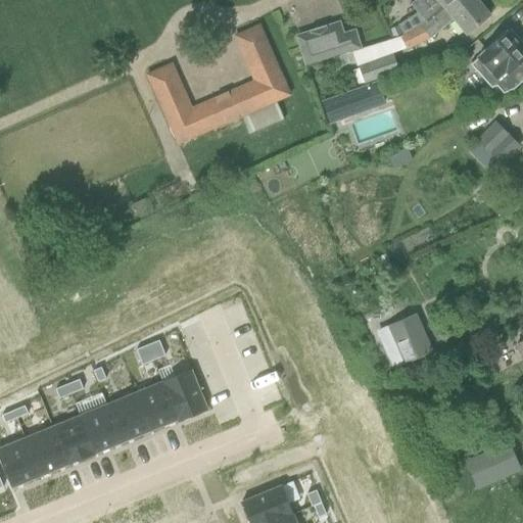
[(419,26),(449,0),(416,0),(410,4),(417,13),(397,26),(402,36),(419,26)]
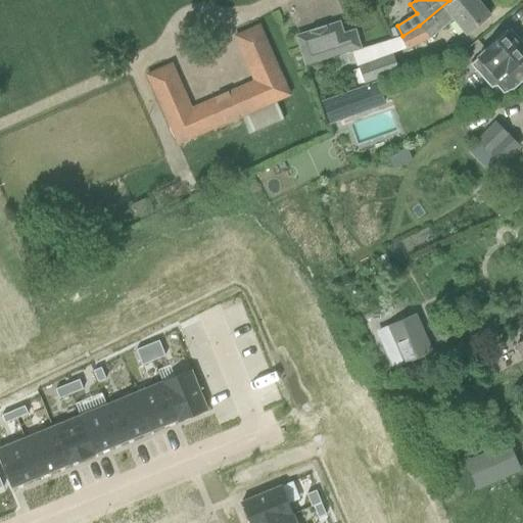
[(465,35),(489,14),(477,0),(449,0),(419,26),(402,36),(407,49),(408,50),(430,39),(453,20),(465,35)]
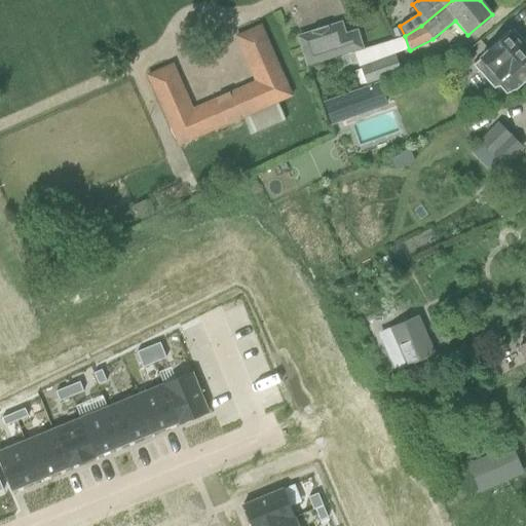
[(278,104),(294,97),(261,25),(234,36),(255,81),(193,108),(173,64),(146,75),(178,148),(242,119),(250,136),(286,120),(278,104)]
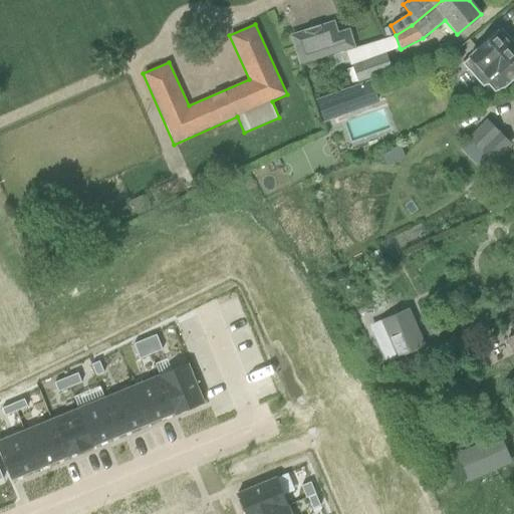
[(348,30),(336,34),(334,27),(292,40),(300,65),(353,47),(348,30)]
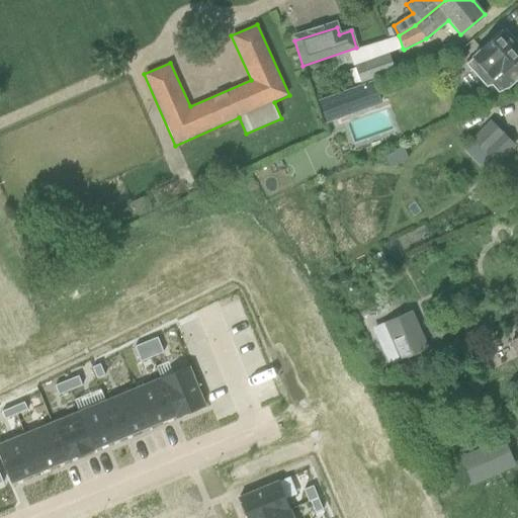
[(466,63),(464,64),(487,88),(488,87),(492,86),(498,93),(509,88),(517,80),(517,44),(513,38),(505,29),(501,32),(482,50),(469,61),(466,63)]
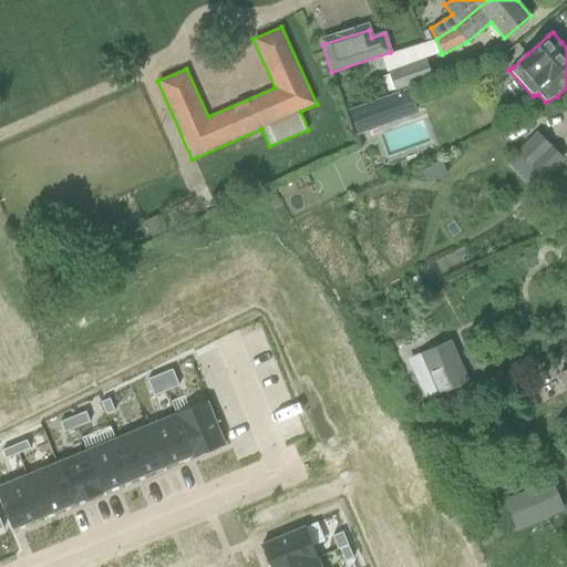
[(397,92),(433,79),(426,59),(389,72),(397,92)]
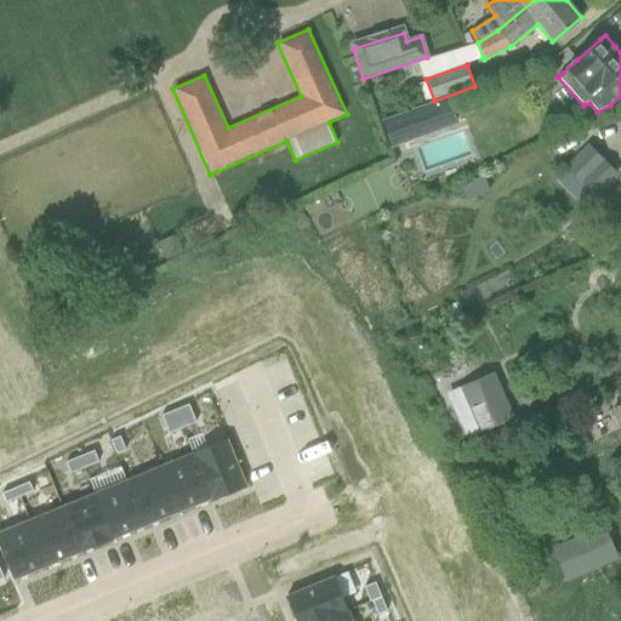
[(431,104),(381,123),(389,146),(439,127),(431,104)]
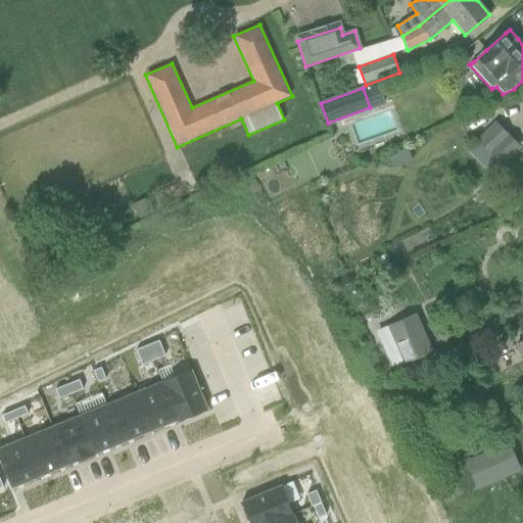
[(504,167),(522,147),(495,122),(477,141),(478,142),(468,153),(491,176),(502,165),(504,167)]
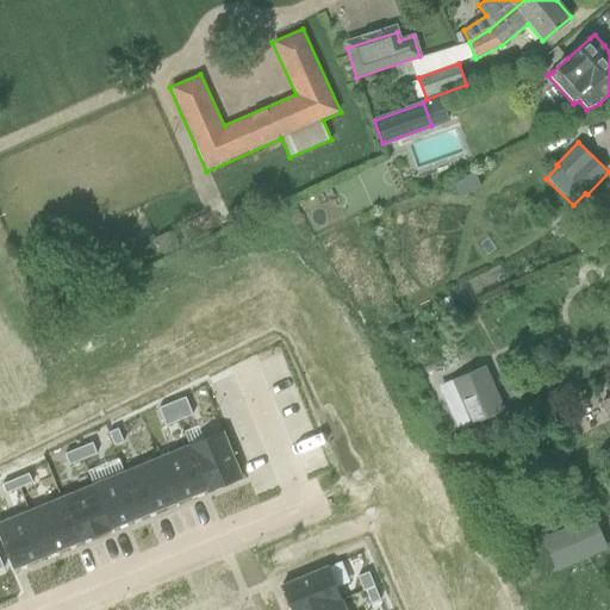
[(449,296),(441,300),(446,310),(454,306),(449,296)]
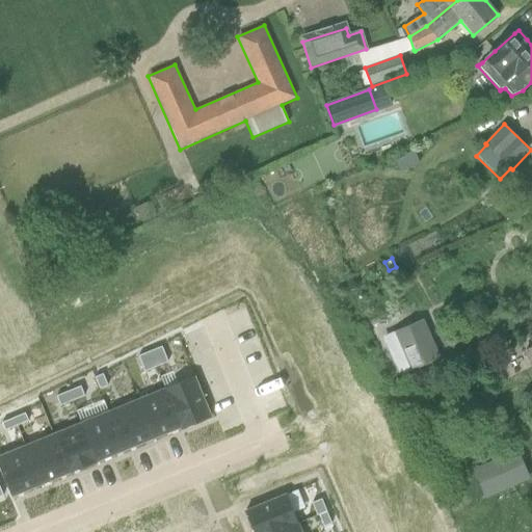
[(421,322),(384,338),(400,374),(411,369),(436,357),(421,322)]
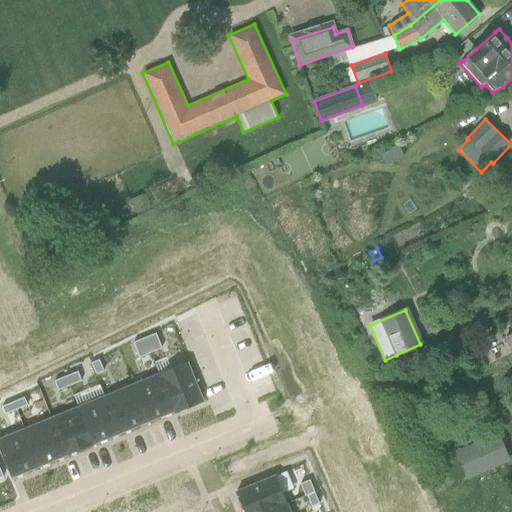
[(155,334),(144,338),(150,353),(161,349),(155,334)]
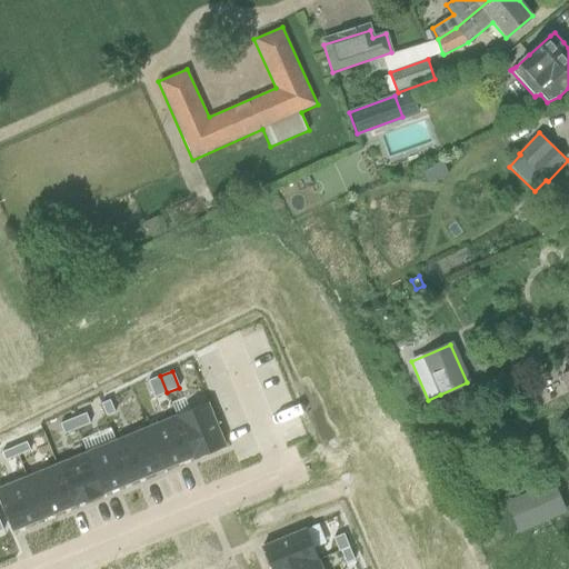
[(160,376),(148,381),(155,398),(167,392),(160,376)]
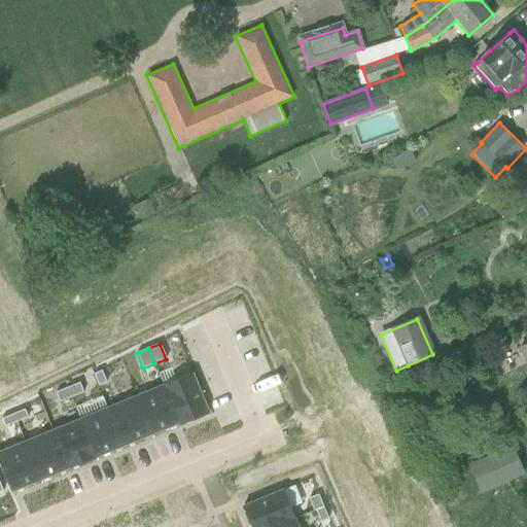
[(95,374),(94,374),(94,375),(99,386),(106,383),(101,371),(95,374)]
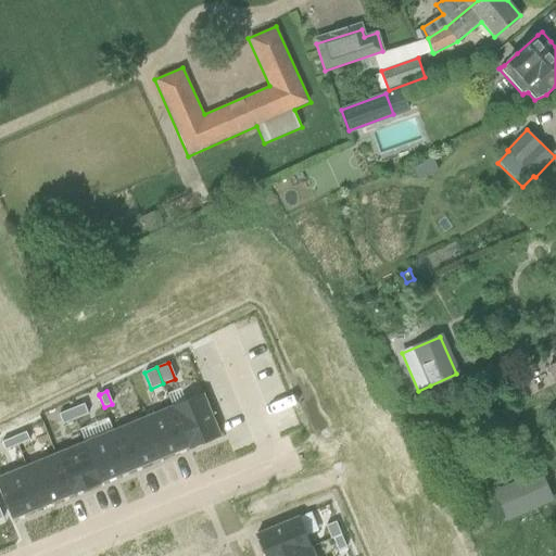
[(203,394),(173,406),(190,449),(220,437),(203,394)]
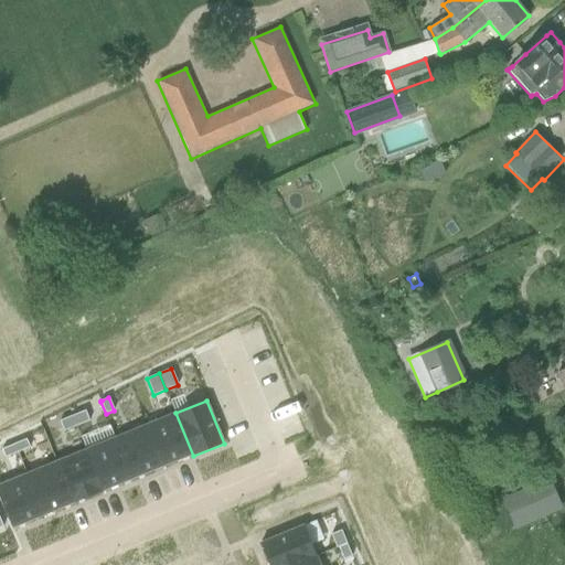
[(85,411),(72,416),(76,426),(89,420),(85,411)]
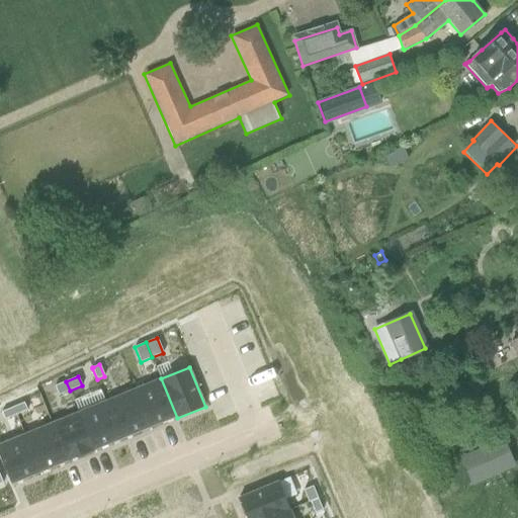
[(161,378),(134,390),(149,427),(175,417),(176,419),(177,418),(161,378)]
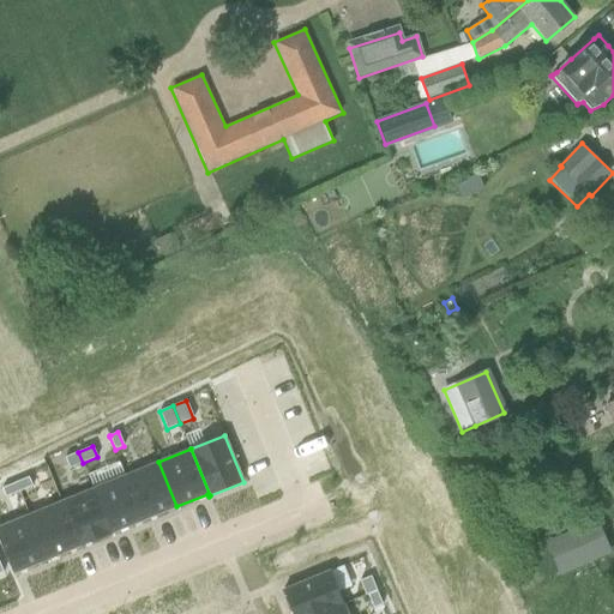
[(65,457),(65,458),(68,469),(83,463),(78,452),(65,457)]
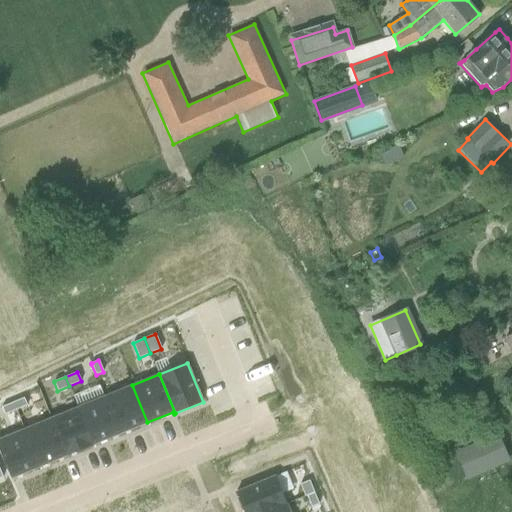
[(132,385),(105,396),(120,433),(147,422),(132,385)]
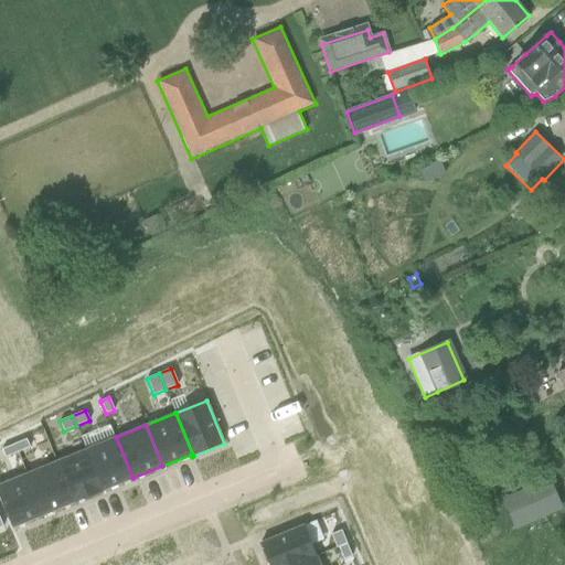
[(116,437),(86,449),(103,490),(132,478),(116,437)]
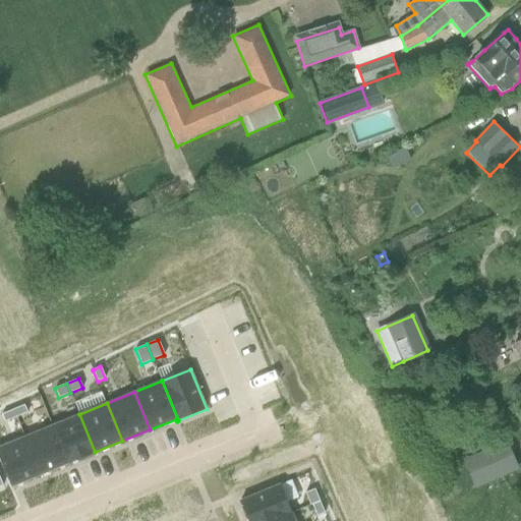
[(451,403),(444,409),(451,417),(458,411),(451,403)]
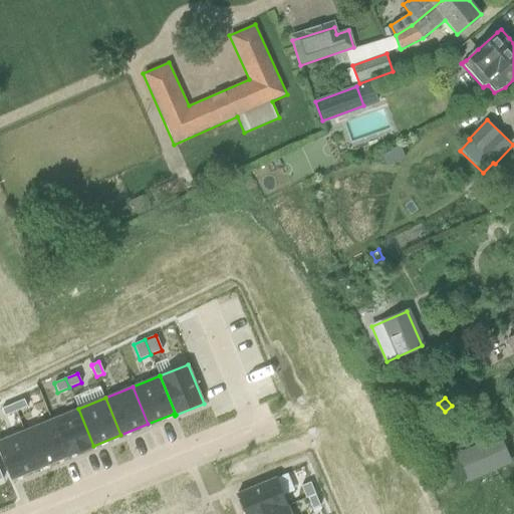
[(23,400),(12,405),(15,412),(27,407),(23,400)]
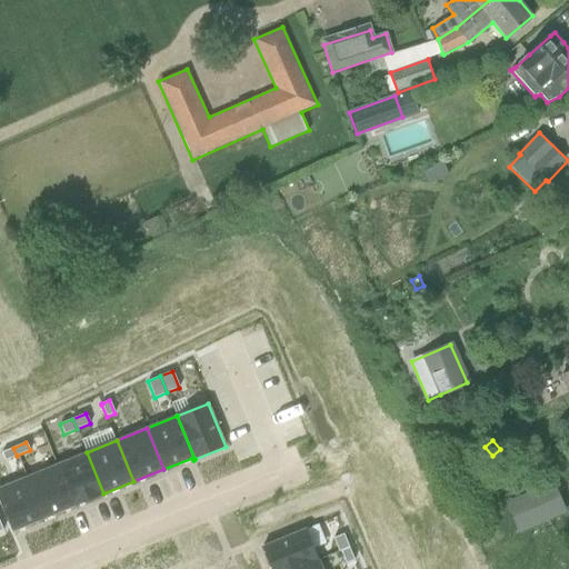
[(13,448),(1,452),(5,461),(17,456),(13,448)]
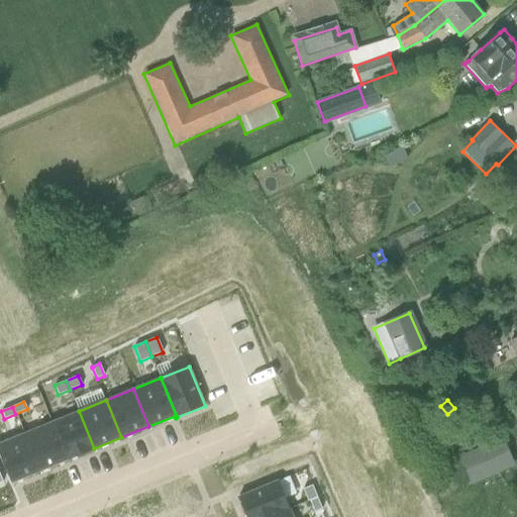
[(79,411),(52,422),(67,459),(94,448),(79,411)]
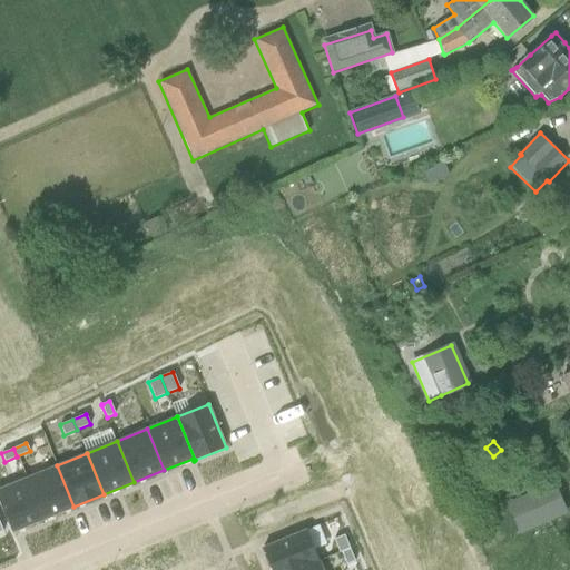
[(57,465),(27,479),(43,520),(74,507),(57,465)]
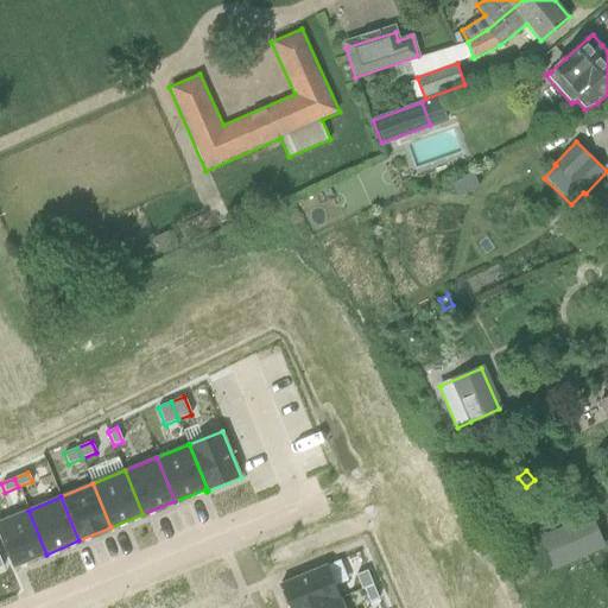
[(29,511),(0,521),(0,536),(13,568),(46,555),(29,511)]
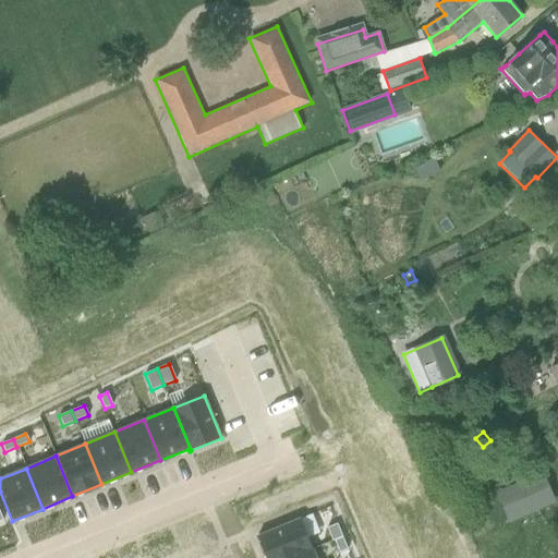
[(499,494),(510,518),(552,500),(542,476),(499,494)]
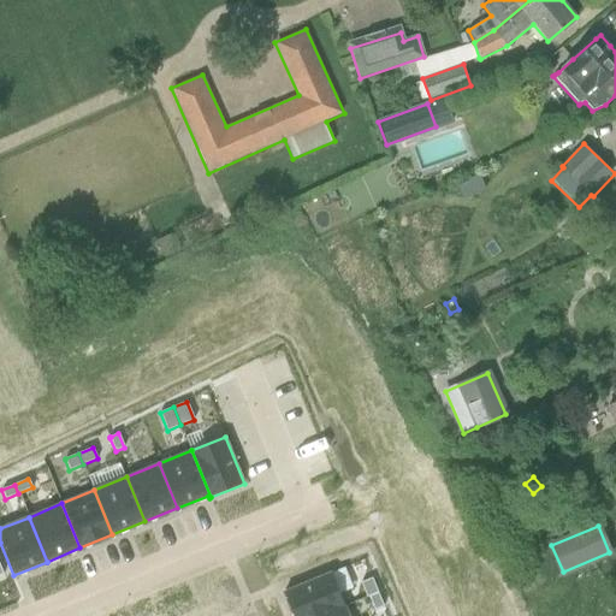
[(331,573),(284,592),(294,615),(320,615),(344,606),(331,573)]
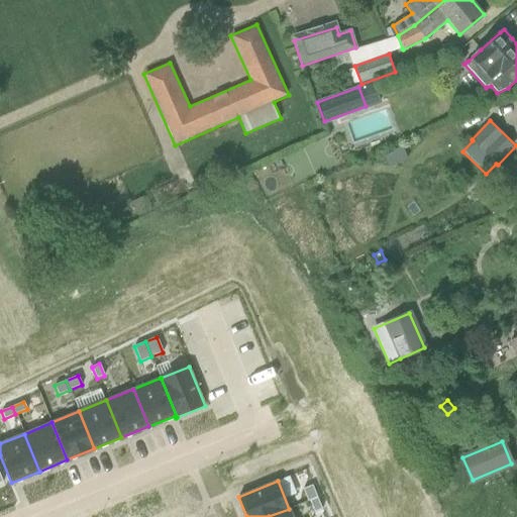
[(311,484),(302,488),(307,500),(308,500),(316,496),(311,484)]
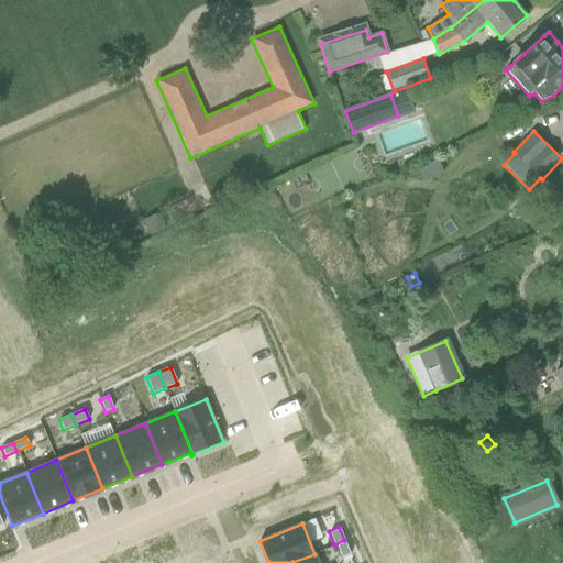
[(345,542),(337,545),(338,545),(342,558),(351,554),(345,542)]
